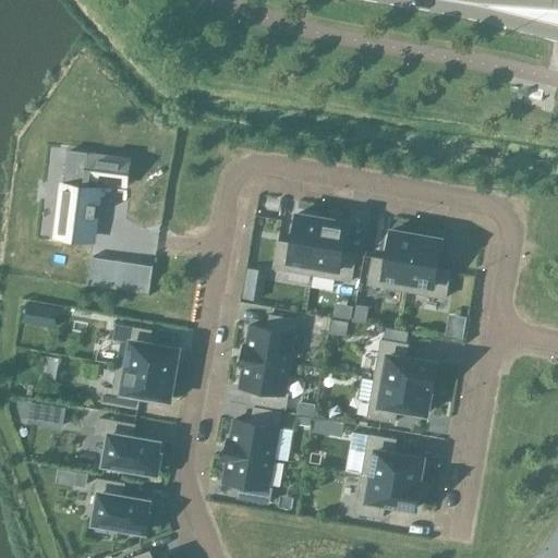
[(99,193),(98,192),(100,183),(124,186),(128,161),(87,156),(84,187),(63,185),(62,193),(57,235),(94,240),(99,193)]
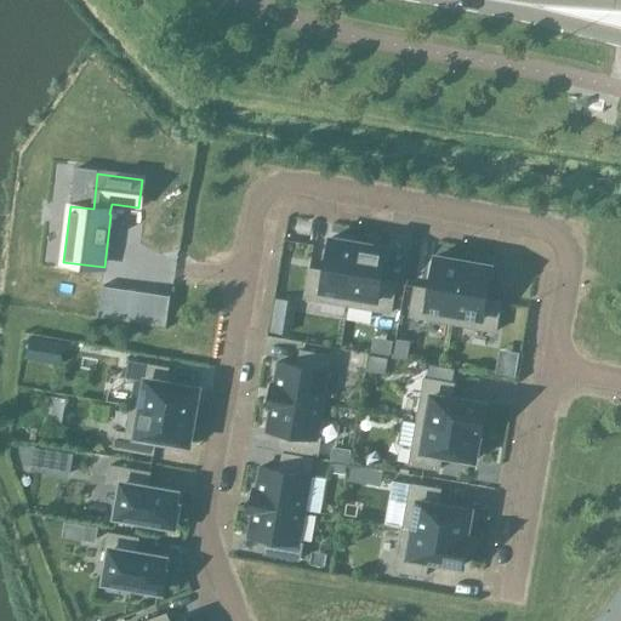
[(348,306),(359,244),(330,239),(325,271),(309,268),(305,298),(348,306)]
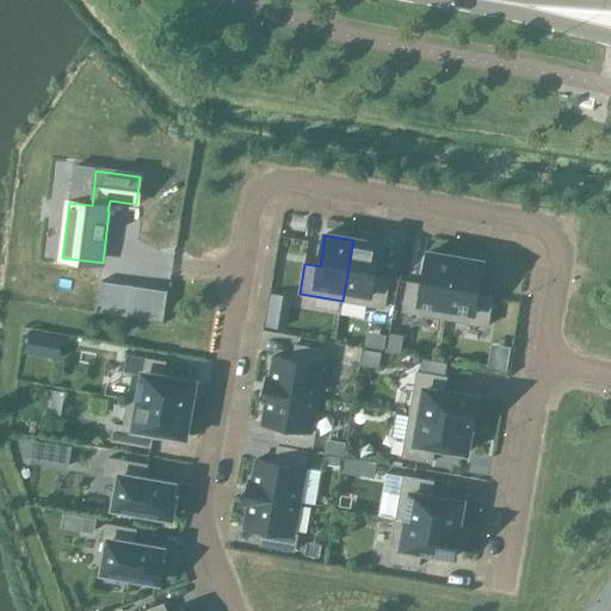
[(381,245),(353,240),(343,301),(384,308),(390,279),(375,276),(381,245)]
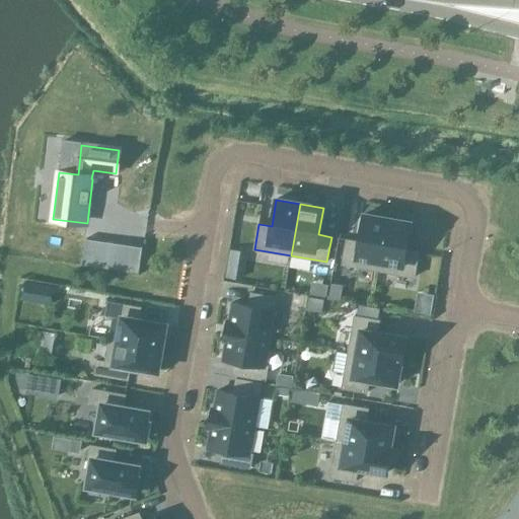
[(378,271),(387,219),(364,215),(359,241),(347,239),(342,265),(378,271)]
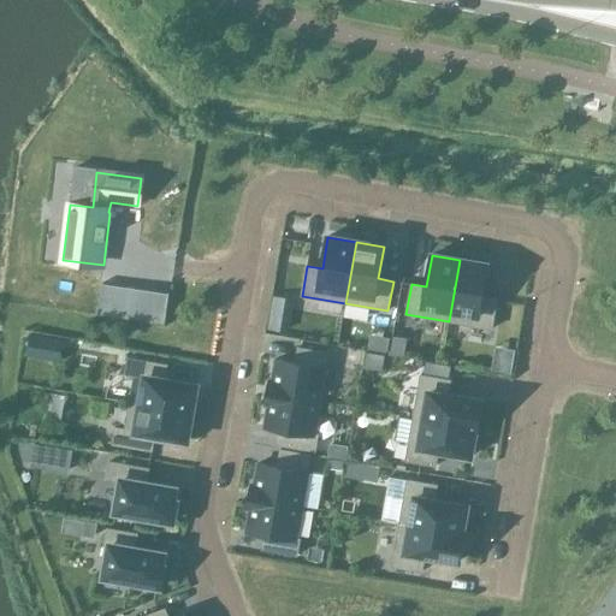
[(489,265),(460,260),(449,321),(492,330),(497,300),(483,296),(489,265)]
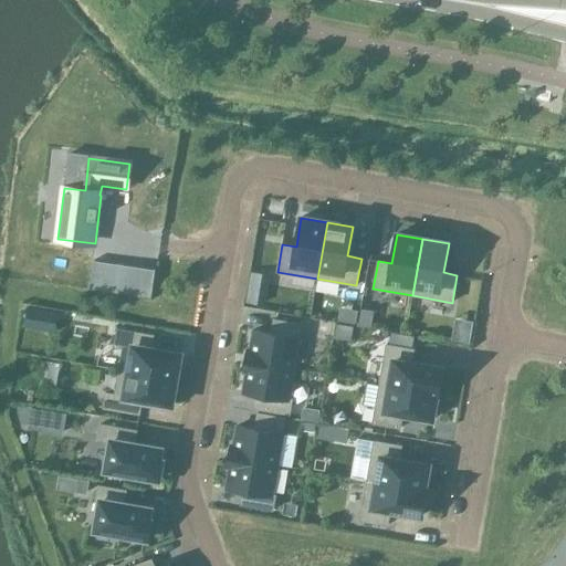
[(88,287),(107,291),(112,263),(93,260),(88,287)]
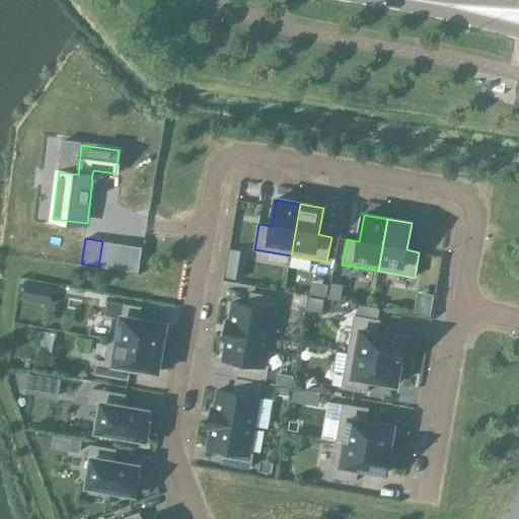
[(123,244),(120,270),(138,273),(141,247),(123,244)]
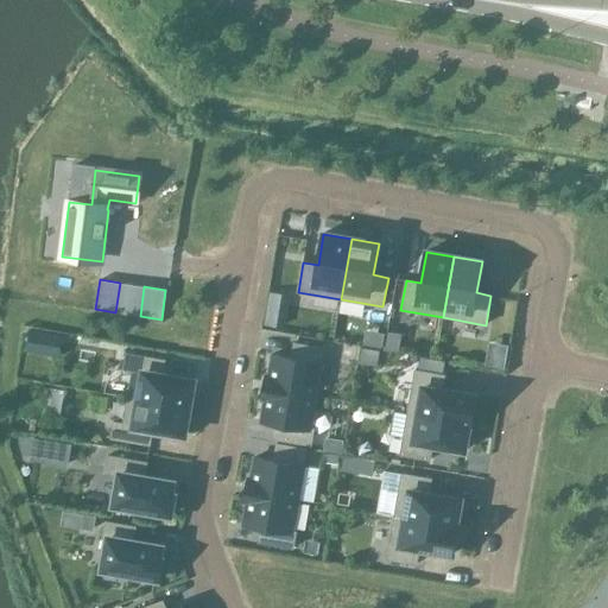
[(272,292),(266,324),(282,327),(286,296),(272,292)]
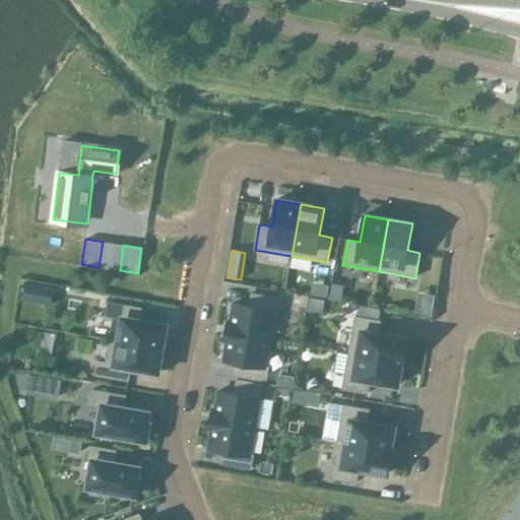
[(38,283),(35,302),(52,305),(55,286),(38,283)]
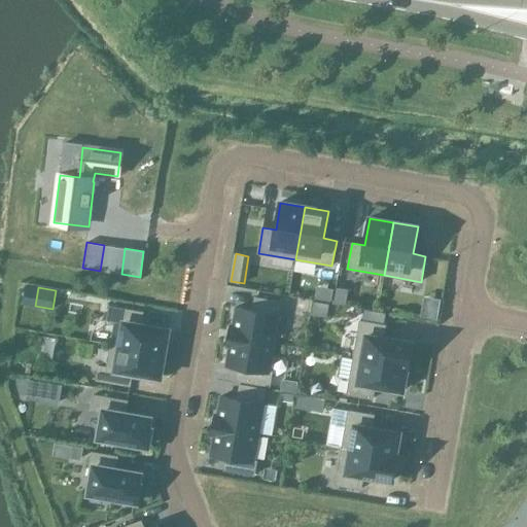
[(234,325),(232,324),(231,330),(232,330),(232,337),(275,344),(280,315),(279,315),(281,302),(255,297),(253,310),(237,308),(234,325)]
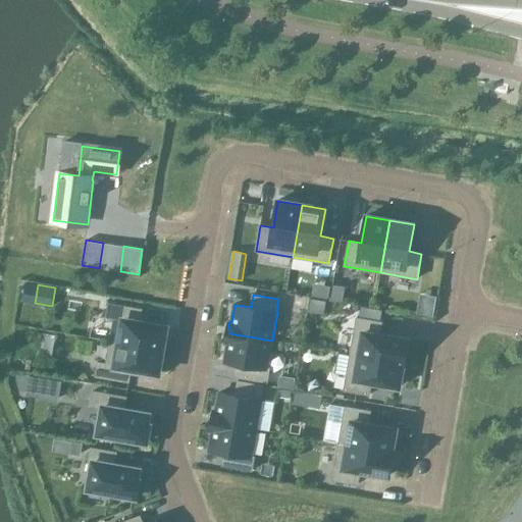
[(110,342),(162,351),(164,343),(168,343),(170,327),(140,322),(142,309),(109,303),(106,317),(114,319),(110,342)]
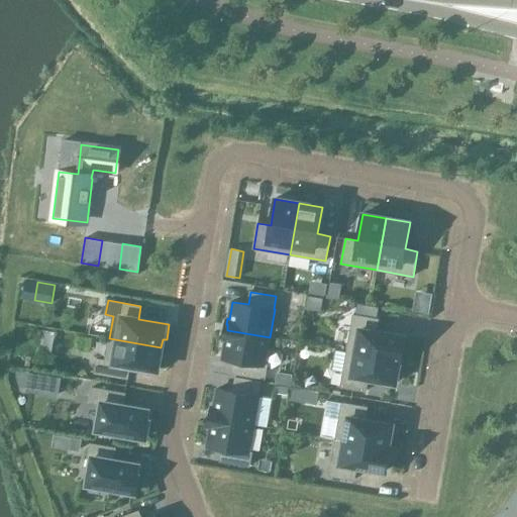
[(355,303),(353,315),(375,318),(377,307),(355,303)]
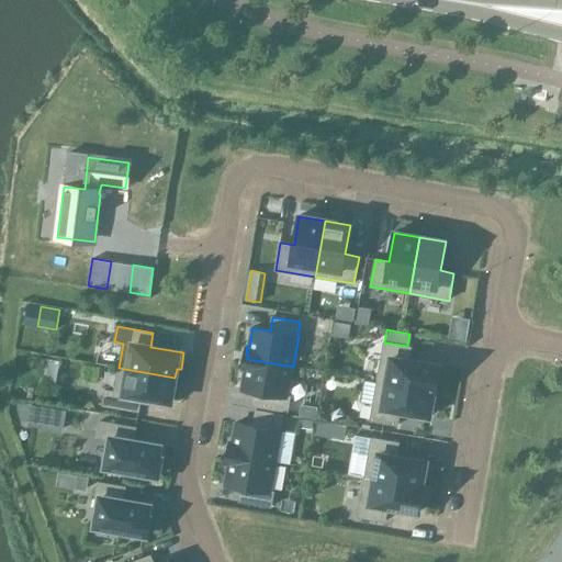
[(384,343),(378,381),(435,392),(439,366),(409,360),(412,347),(384,343)]
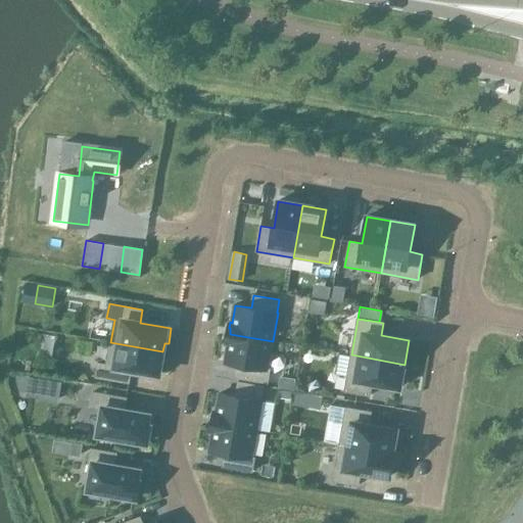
[(268,368),(273,341),(230,334),(229,339),(227,339),(226,344),(228,345),(225,363),(237,365),(235,377),(268,383),(271,369),(268,368)]
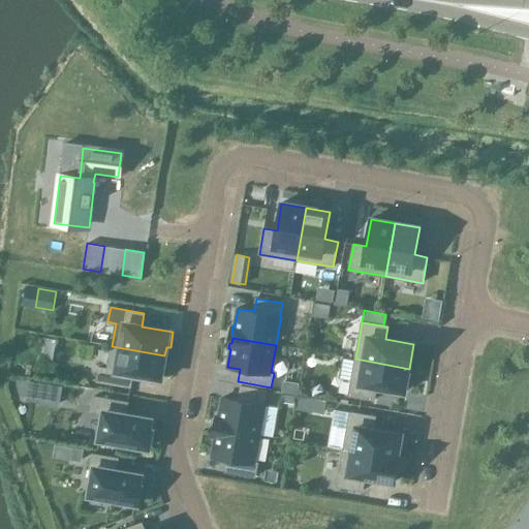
[(160,379),(164,355),(112,346),(107,369),(99,367),(97,381),(131,387),(133,374),(160,379)]
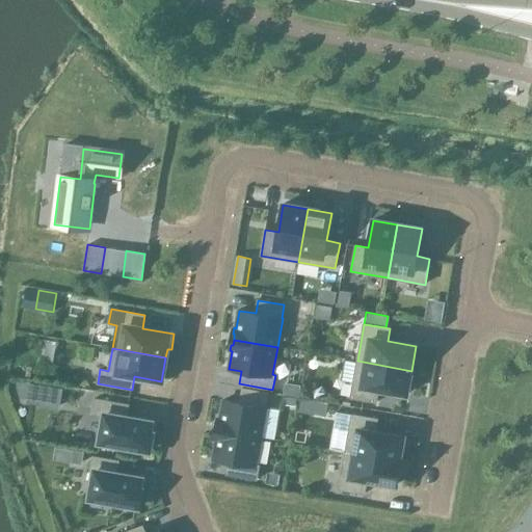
[(411,371),(357,361),(350,398),(376,403),(379,390),(406,395),(410,371),(411,371)]
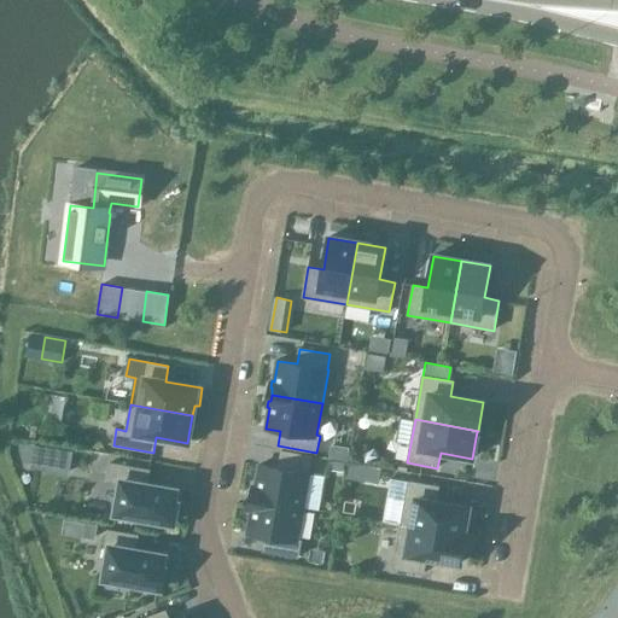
[(330,459),(348,461),(350,449),(332,445),(330,459)]
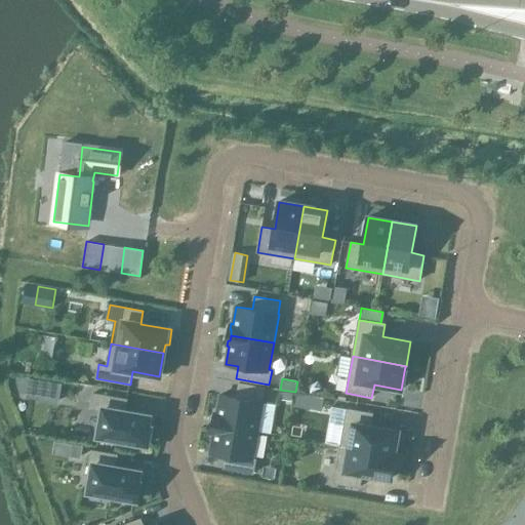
[(59,402),(63,384),(50,381),(47,400),(59,402)]
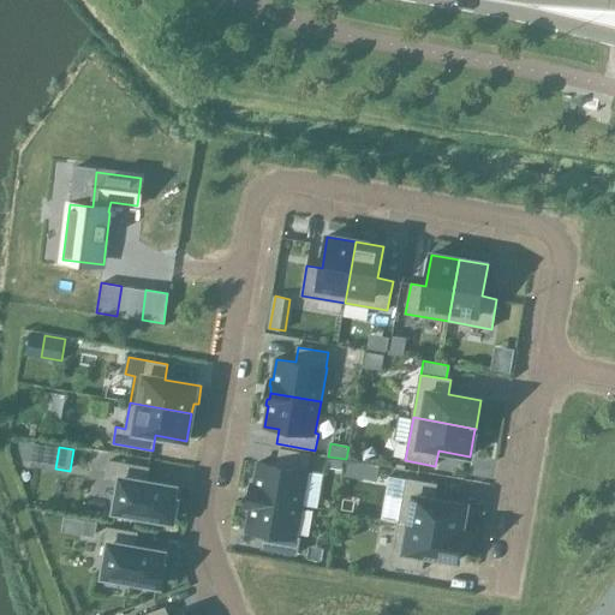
[(251,496),(303,506),(308,472),(306,472),(310,454),(280,448),(276,466),(257,463),(254,483),(252,483),(251,490),(252,490),(251,496)]
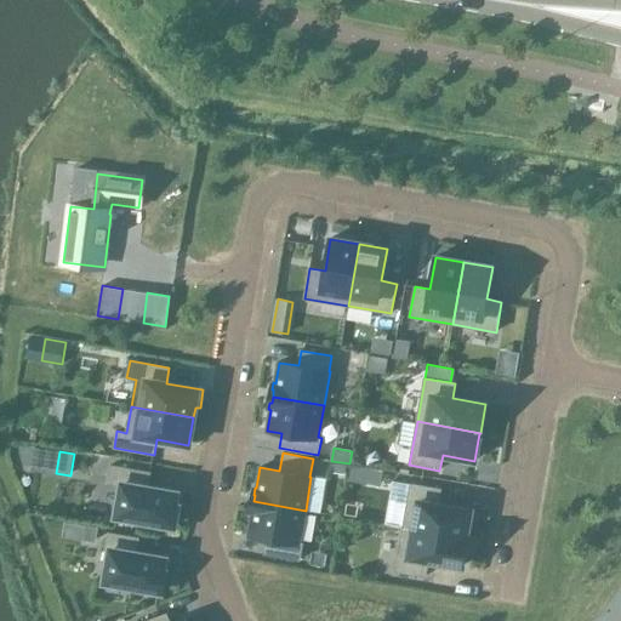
[(332,474),(346,477),(347,467),(335,465),(332,474)]
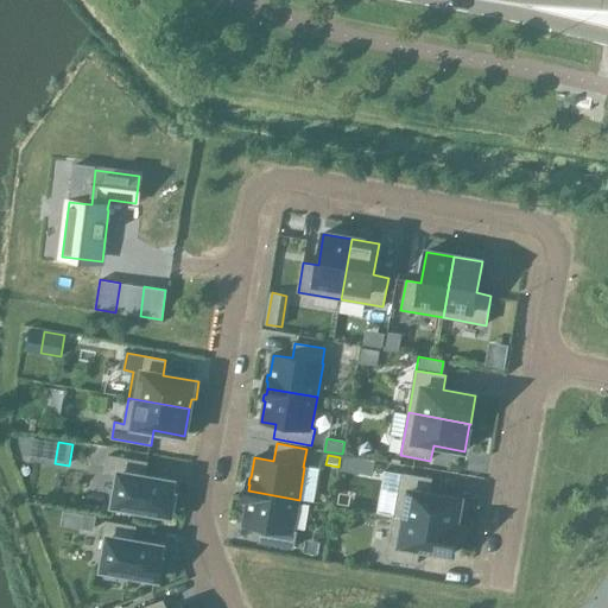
[(171,494),(173,482),(145,477),(147,462),(108,456),(106,473),(120,475),(114,505),(139,510),(138,514),(157,517),(157,512),(171,514),(173,495),(171,494)]
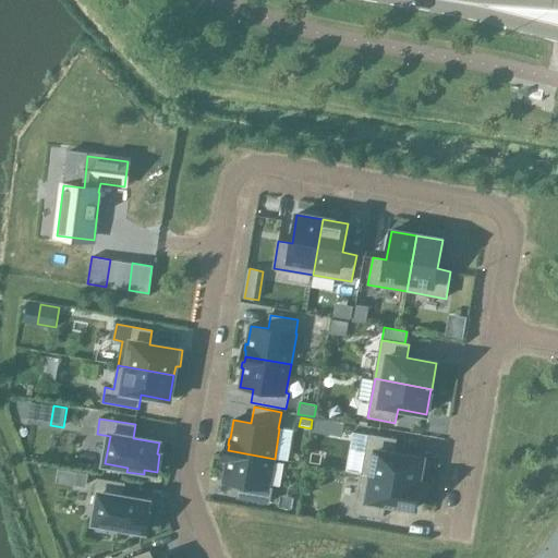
[(315,419),(313,432),(325,434),(327,421),(315,419)]
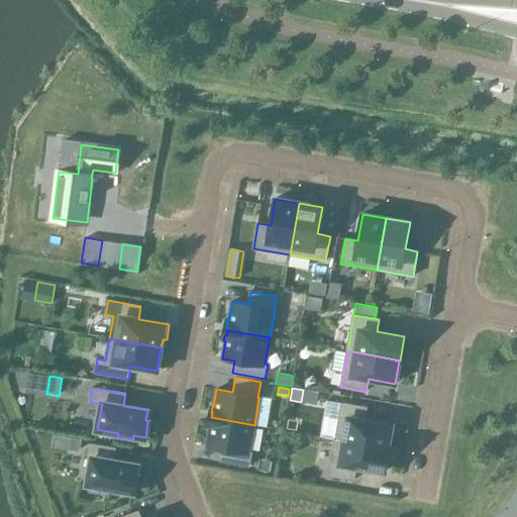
[(336,439),(389,448),(389,447),(388,447),(392,424),(366,420),(368,407),(342,403),(336,439)]
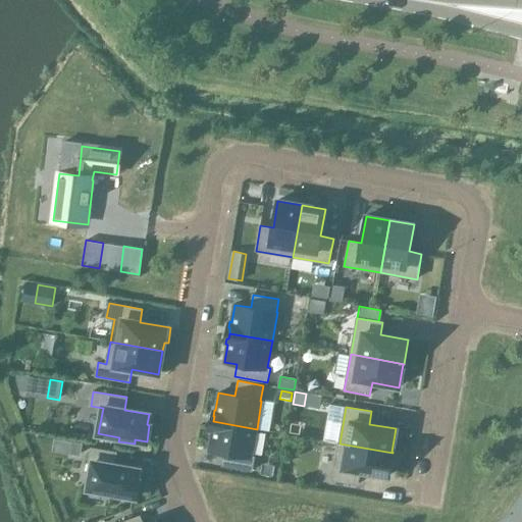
[(252,456),(257,429),(213,421),(212,427),(211,426),(210,432),(212,432),(209,450),(225,453),(223,466),(252,471),(255,457),(252,456)]
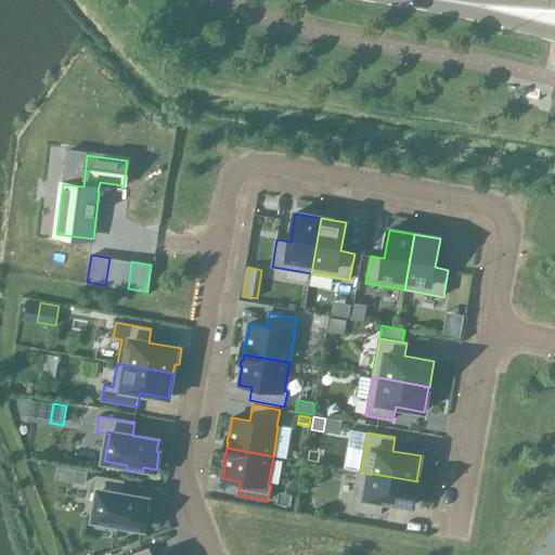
[(79,468),(77,481),(86,482),(88,469),(79,468)]
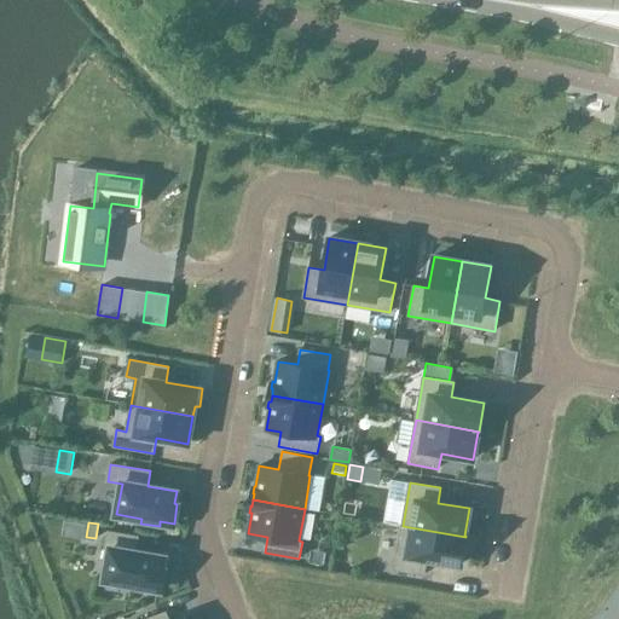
[(461,565),(466,537),(403,526),(395,570),(426,574),(428,559),(461,565)]
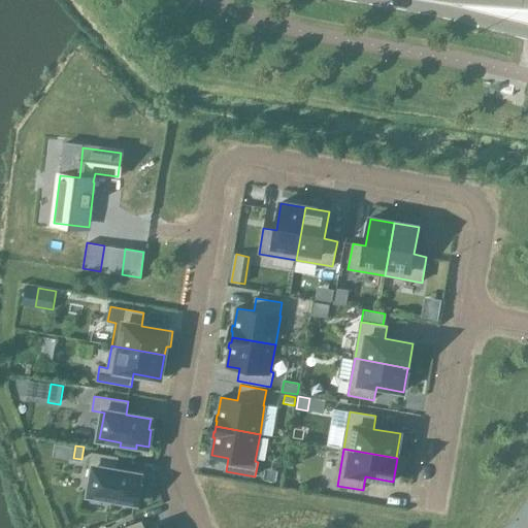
[(139,486),(140,474),(116,470),(118,457),(93,453),(90,467),(94,468),(90,494),(110,498),(109,502),(126,505),(127,501),(138,503),(141,486),(139,486)]
